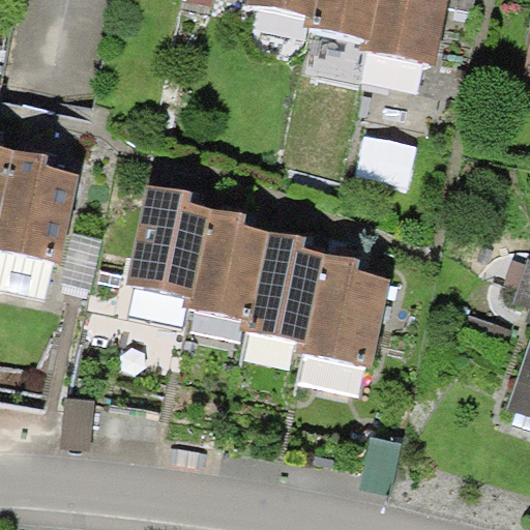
[(315,18),(318,0),(249,0),(248,4),(306,16),(315,18)]
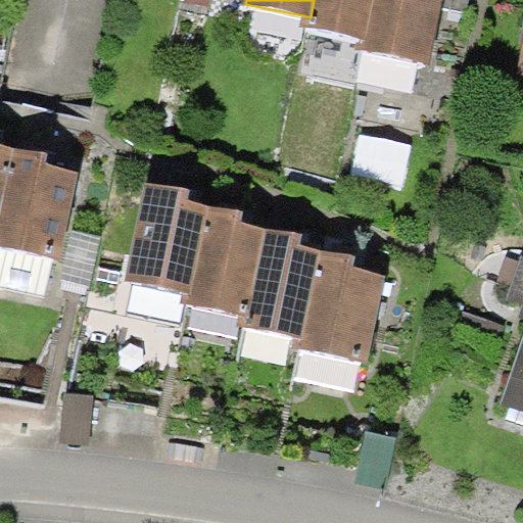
[(366,40),(373,0),(314,0),(311,17),(302,15),(299,27),(358,38),(366,40)]
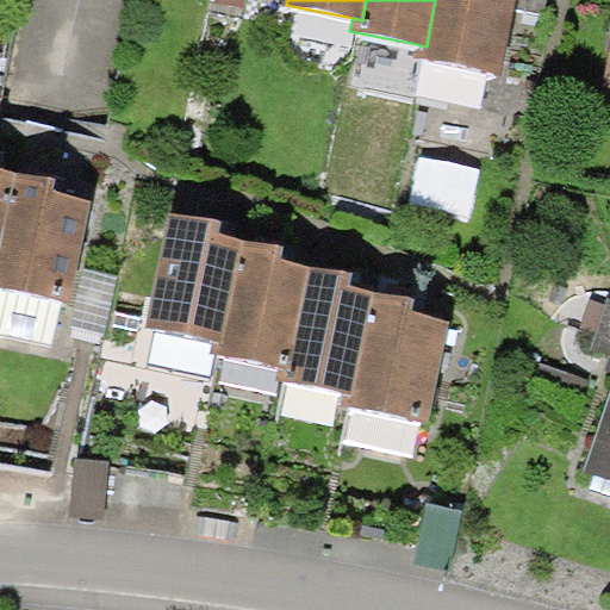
[(435,0),(427,47),(417,44),(415,57),(500,74),(514,6),(515,0),(435,0)]
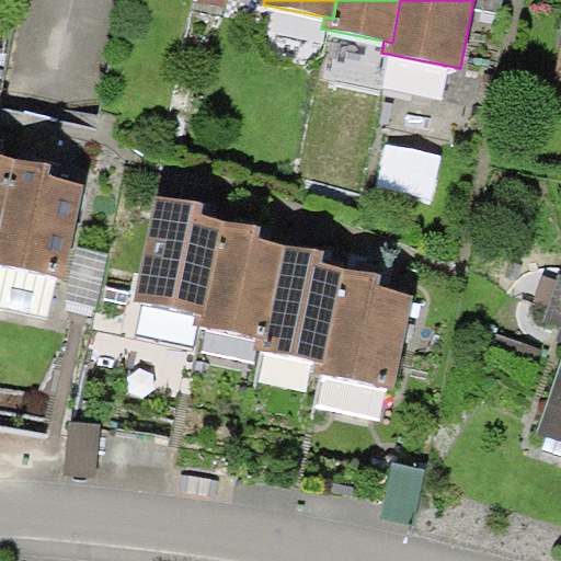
[(473,0),(472,6),(501,11),(502,0),(473,0)]
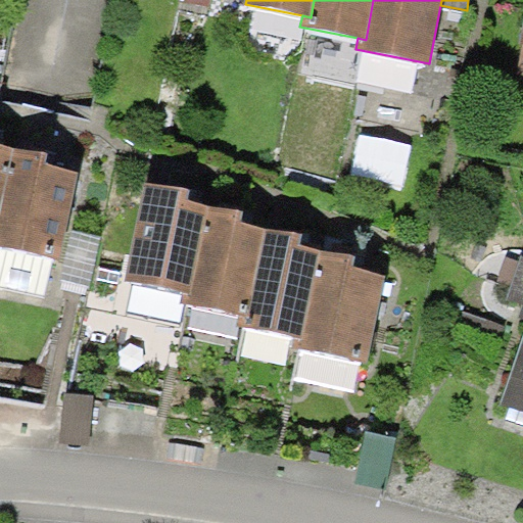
[(0,214),(14,146),(0,142),(0,214)]
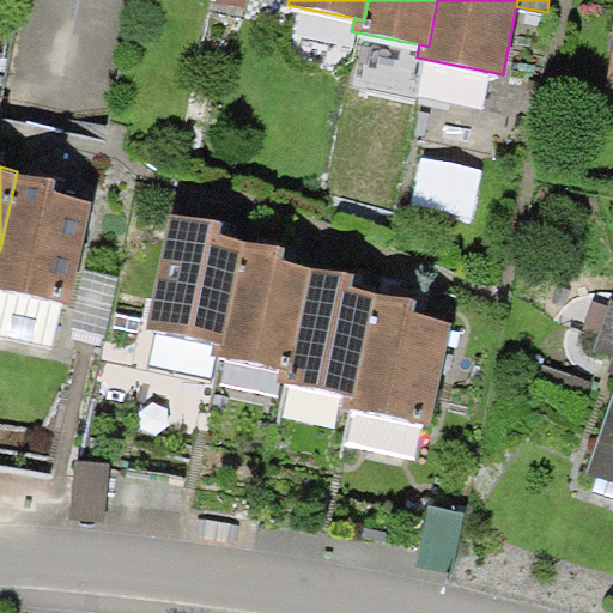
[(0,337),(52,349),(62,303),(70,303),(90,200),(53,193),(55,178),(48,177),(17,171),(0,250),(0,337)]
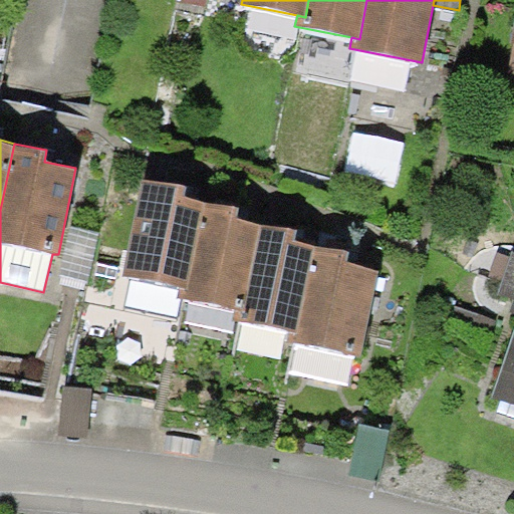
[(189,288),(206,201),(185,197),(187,189),(168,185),(142,180),(123,275),(180,286),(189,288)]
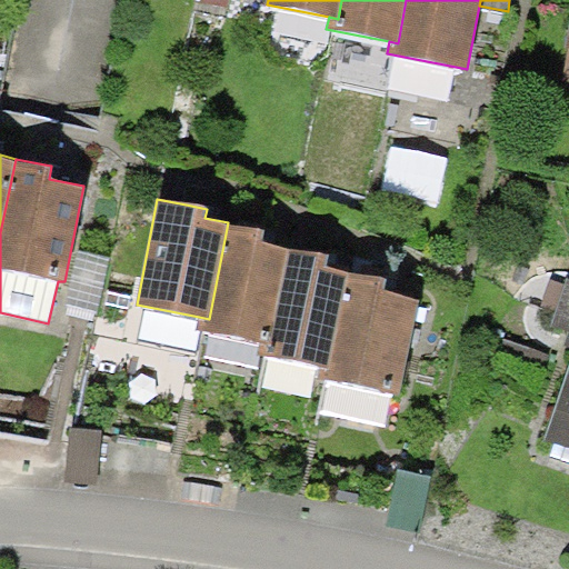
[(271,342),(290,246),(263,241),(266,229),(255,227),(228,222),(209,319),(199,317),(197,328),(258,340),(271,342)]
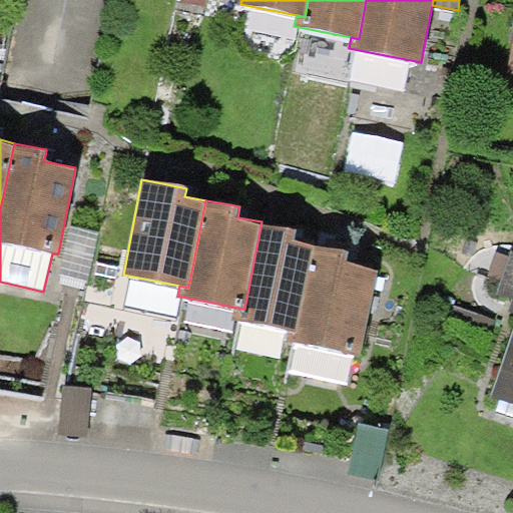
[(297,331),(315,243),(296,239),(298,229),(286,226),(262,221),(244,309),(232,307),(230,318),(289,330),(297,331)]
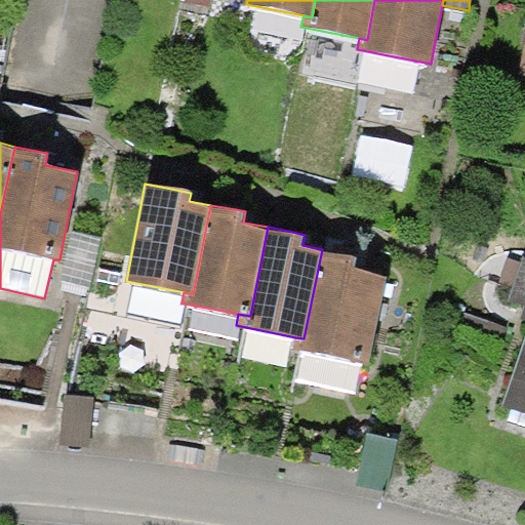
[(345,253),(322,249),(304,338),(295,337),(293,349),(369,364),(388,274),(356,268),(359,256),(345,253)]
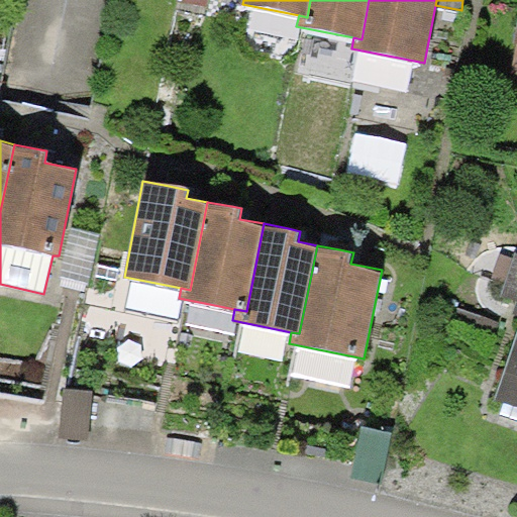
[(512,312),(516,313),(516,251),(502,295),(516,300),(512,312)]
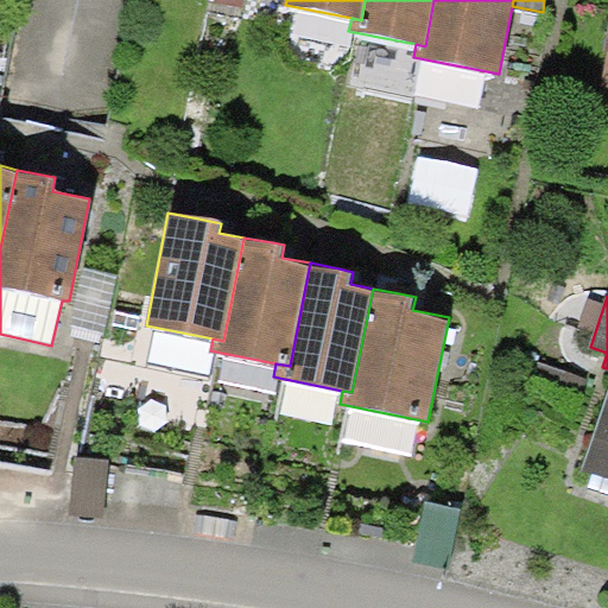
[(607,391),(582,469),(591,473),(587,487),(607,494),(607,391)]
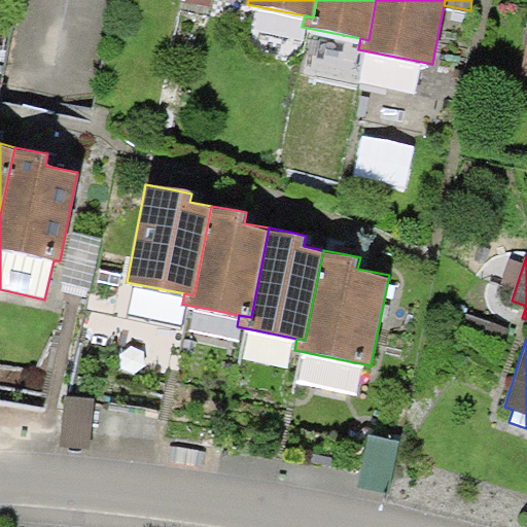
[(94,398),(63,398),(63,447),(94,447),(94,398)]
